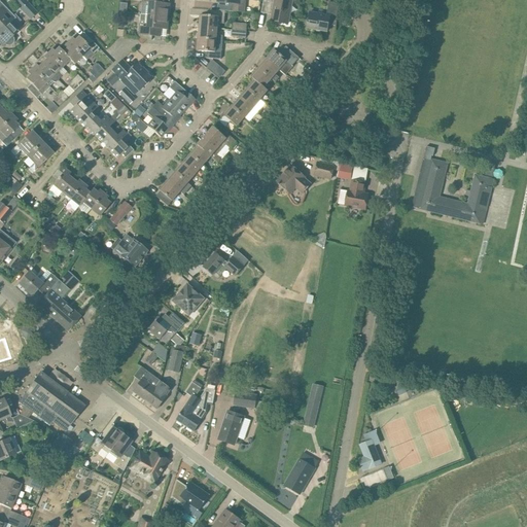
[(142,0),(141,14),(169,18),(170,5),(166,4),(166,0),(142,0)]
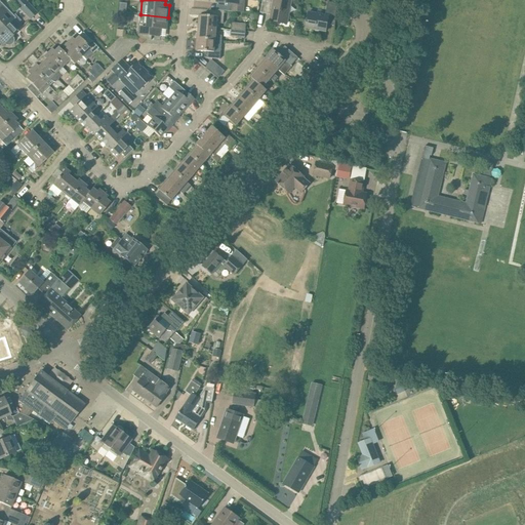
[(231,4),(230,12),(243,13),(244,0),(216,0),(216,3),(231,4)]
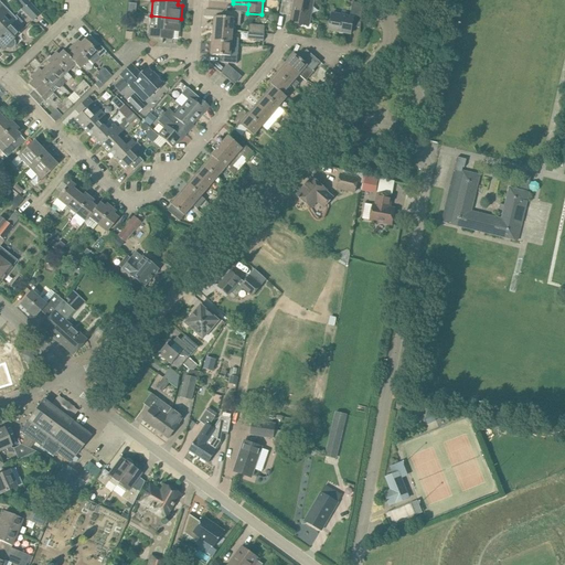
[(283,0),(280,14),(292,17),(290,23),(308,27),(313,1),(309,0),(283,0)]
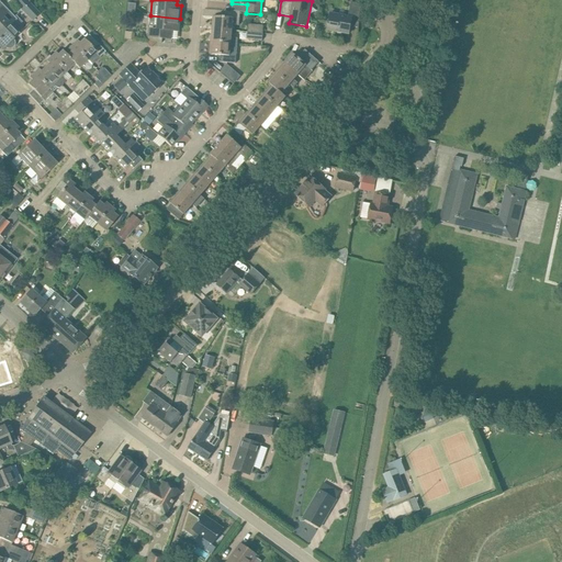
[(0,30),(14,17),(0,1),(0,30)]
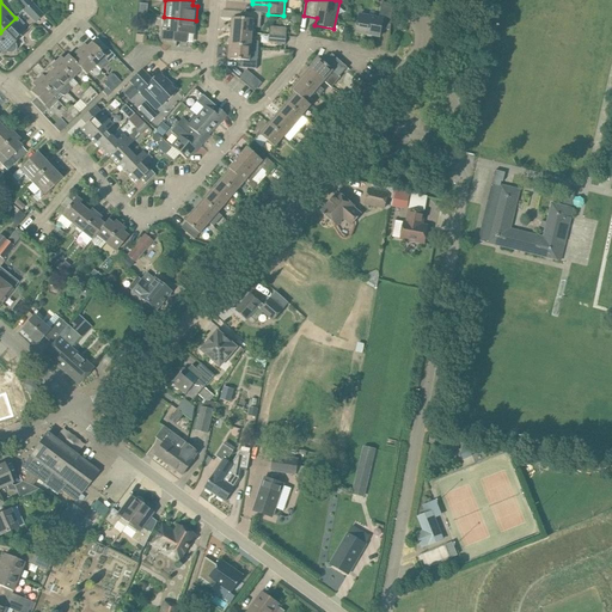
[(44,16),(31,2),(23,11),(35,24),(44,16)]
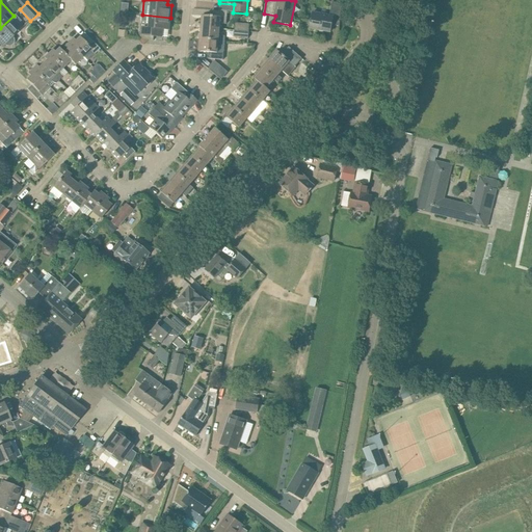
[(333,2),(330,10),(329,17),(313,14),(310,29),(329,32),(331,26),(340,27),(341,12),(342,4),(333,2)]
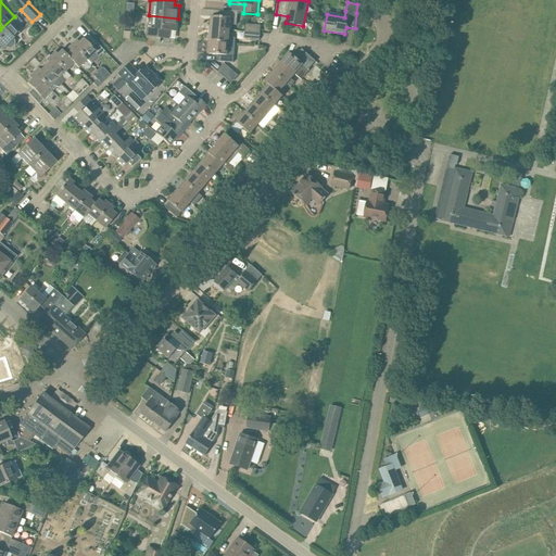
[(211,16),(210,29),(229,32),(229,25),(236,26),(237,20),(238,12),(222,11),(222,17),(211,16)]
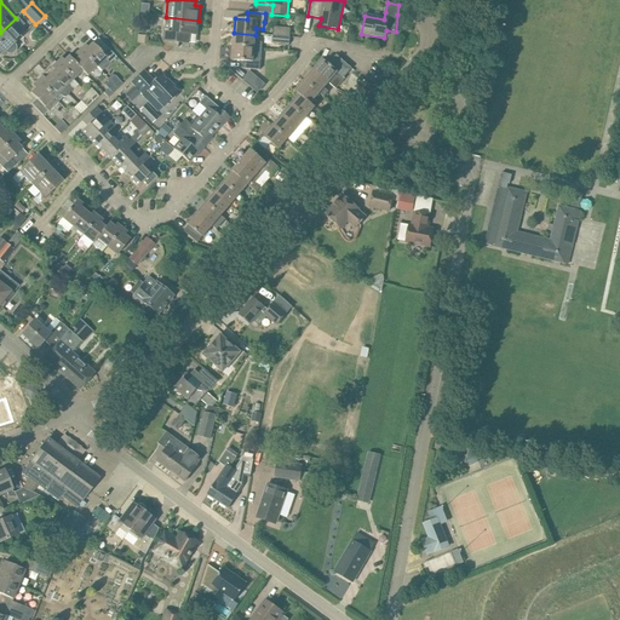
[(179,42),(190,44),(191,35),(197,35),(199,21),(166,17),(164,41),(179,42)]
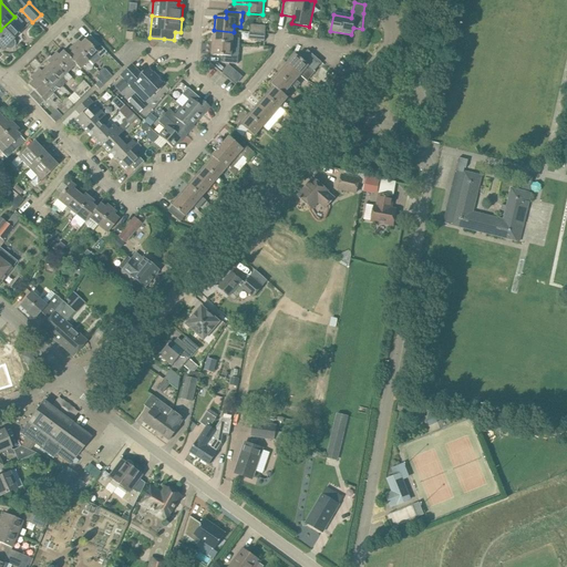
[(14,17),(0,30),(0,45),(3,50),(4,48),(6,49),(7,49),(9,50),(11,50),(12,49),(13,48),(14,45),(16,44),(16,42),(14,41),(13,40),(19,34),(13,29),(18,24),(16,21),(17,20),(14,17)]
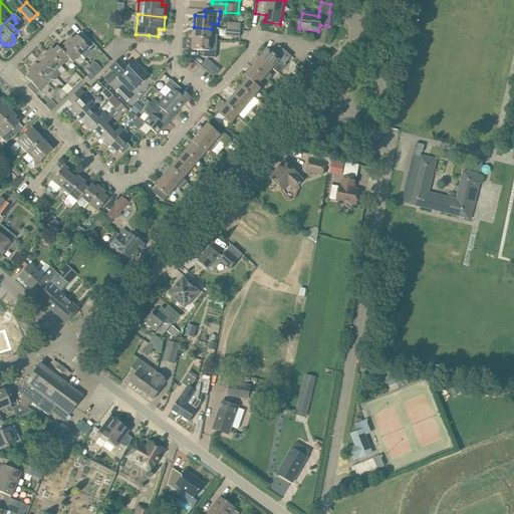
[(211,35),(212,29),(194,27),(193,38),(217,41),(218,35),(211,35)]
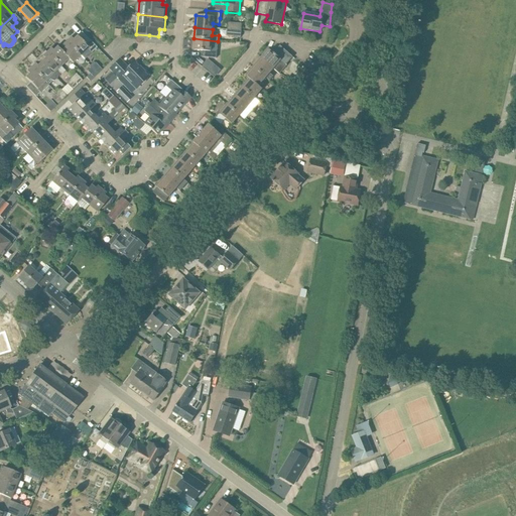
[(72,37),(67,41),(81,55),(88,49),(91,53),(97,47),(82,32),(78,36),(74,39),(72,37)]
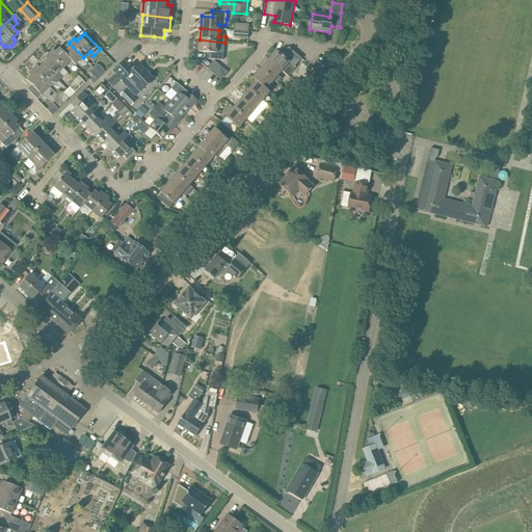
[(223,60),(224,43),(200,40),(198,52),(209,53),(208,59),(223,60)]
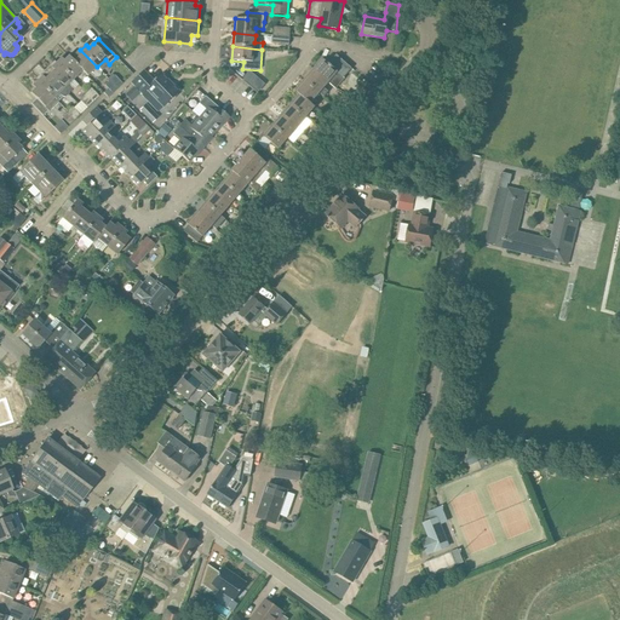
[(74,62),(82,70),(87,76),(97,67),(80,50),(75,55),(78,57),(74,62)]
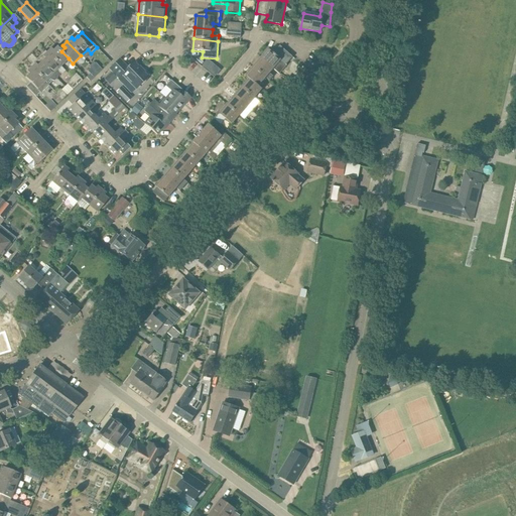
[(268,49),(261,57),(273,69),(279,75),(286,66),(286,65),(293,56),(280,45),(273,53),(268,49)]
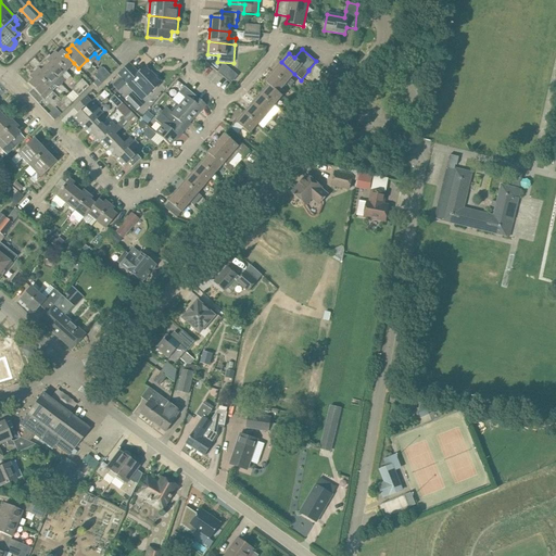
[(55,52),(51,57),(65,72),(74,63),(66,55),(62,50),(58,54),(55,52)]
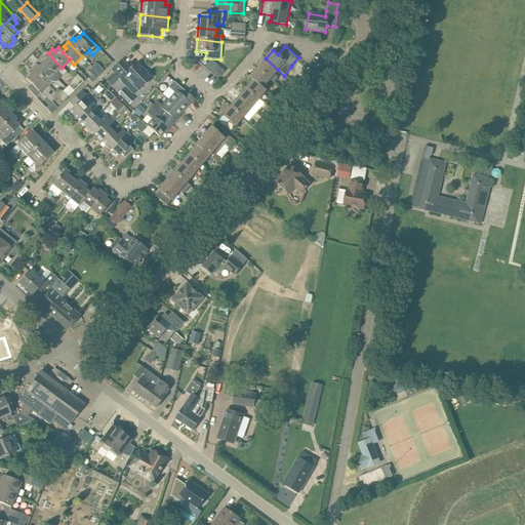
[(58,71),(62,68),(48,53),(44,57),(43,55),(39,59),(42,63),(54,75),(58,80),(63,76),(58,71)]
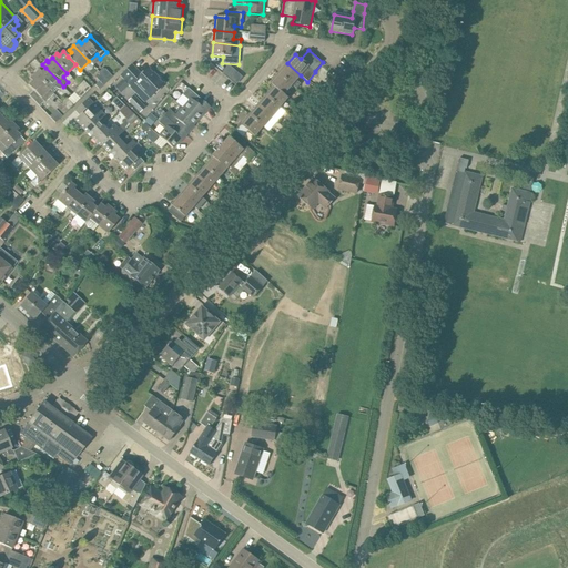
[(301,75),(287,63),(279,73),(293,85),(297,89),(301,84),(297,80),(301,75)]
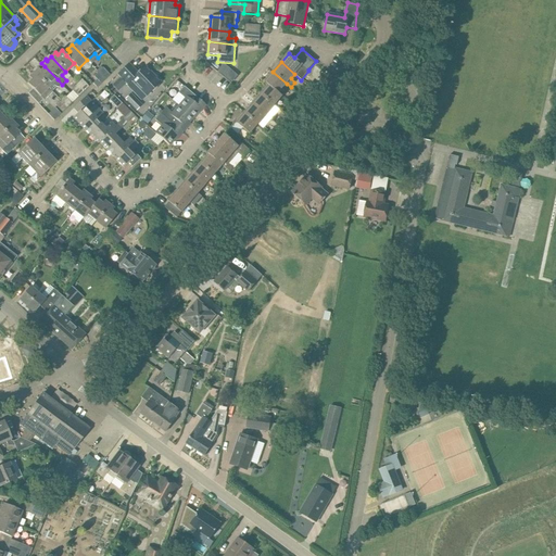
[(38,68),(34,73),(49,88),(53,84),(54,86),(59,87),(62,85),(58,79),(45,66),(41,63),(37,67),(38,68)]
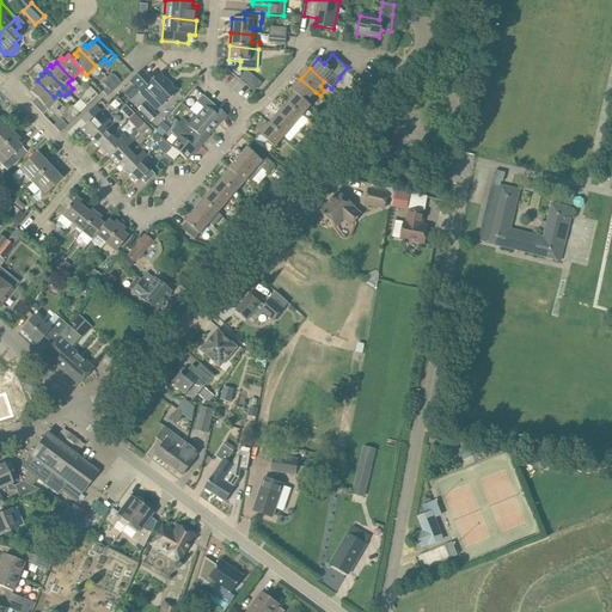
[(145,89),(161,105),(176,91),(159,73),(152,81),(141,71),(129,83),(140,93),(145,89)]
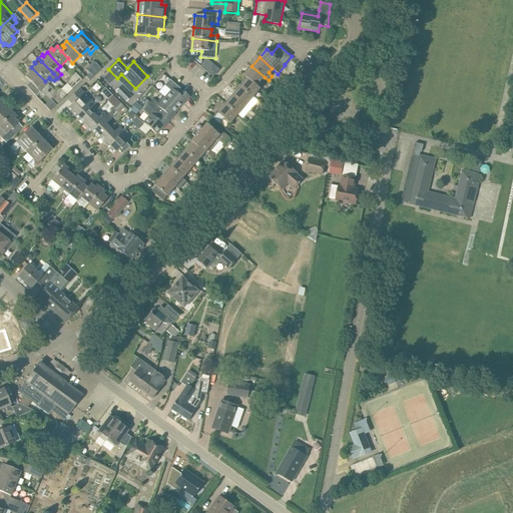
[(213,77),(219,70),(207,61),(202,67),(213,77)]
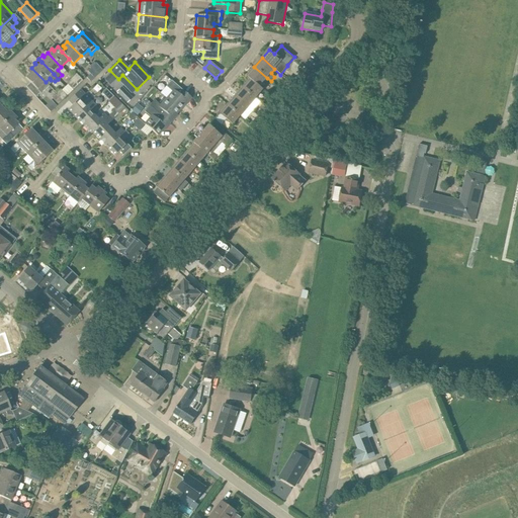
[(96,64),(92,67),(99,74),(102,70),(96,64)]
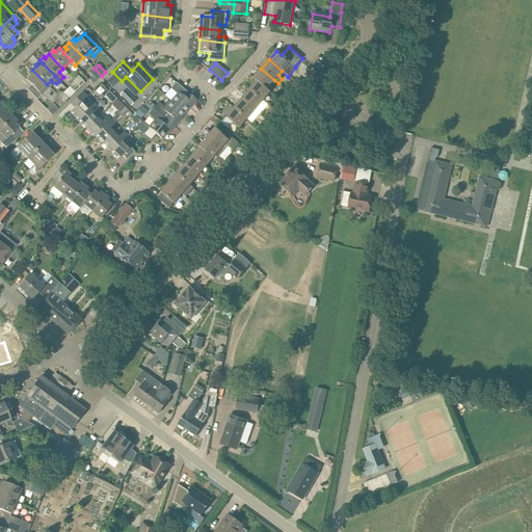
[(90,73),(94,78),(97,80),(102,76),(95,69),(90,73)]
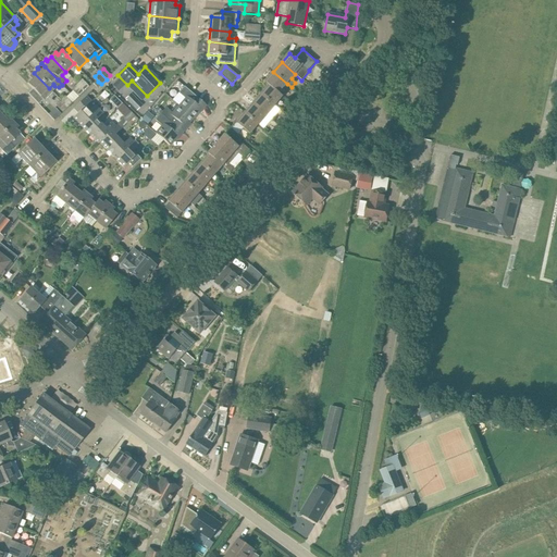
[(279,94),(279,93),(287,84),(273,72),(264,82),(269,85),(279,94)]
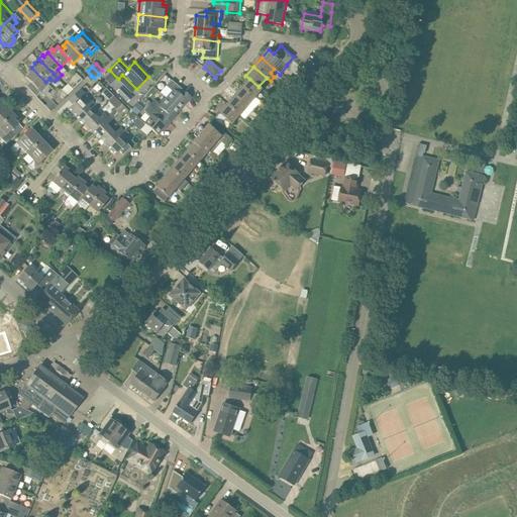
[(45,82),(31,68),(27,72),(29,74),(25,78),(30,83),(26,87),(36,97),(40,93),(48,86),(45,82)]
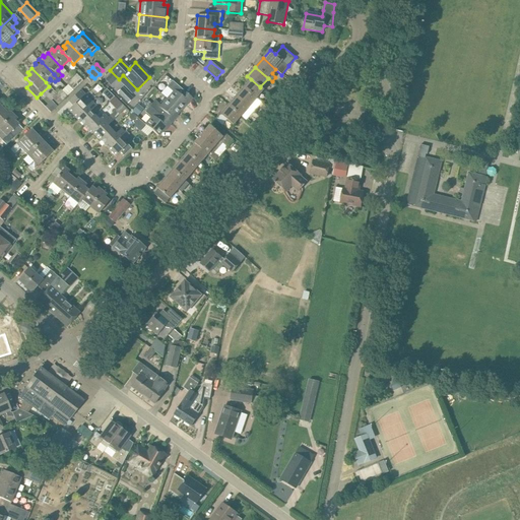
[(105,79),(111,85),(118,78),(112,72),(105,79)]
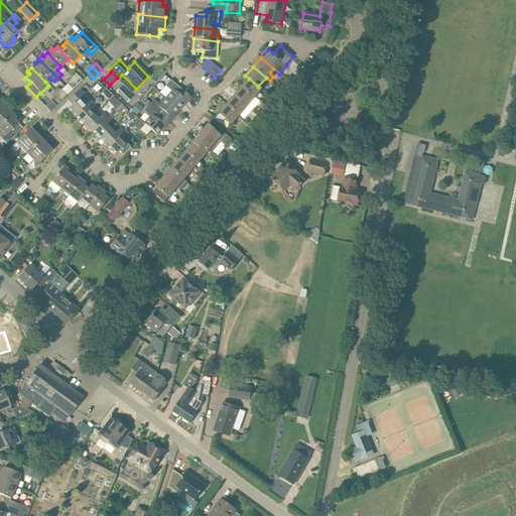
[(83,81),(76,74),(72,78),(79,85),(83,81)]
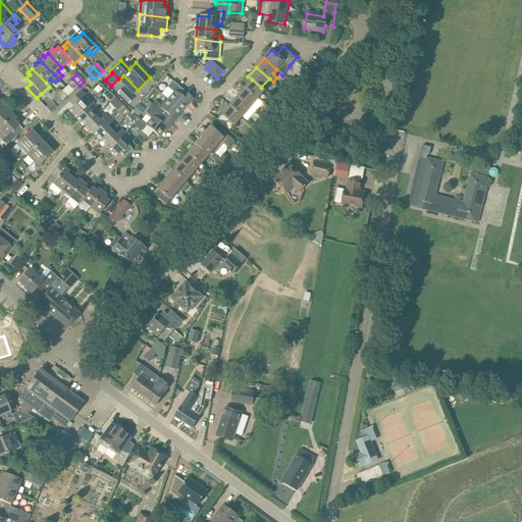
[(66,85),(73,91),(80,86),(72,79),(72,80),(66,85)]
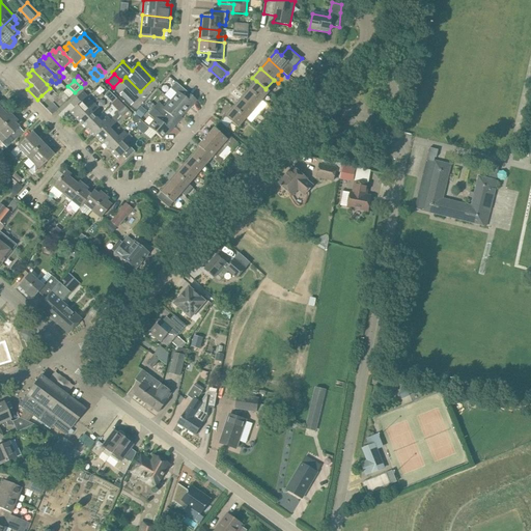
[(261,102),(270,92),(266,88),(266,89),(256,81),(249,89),(261,102)]
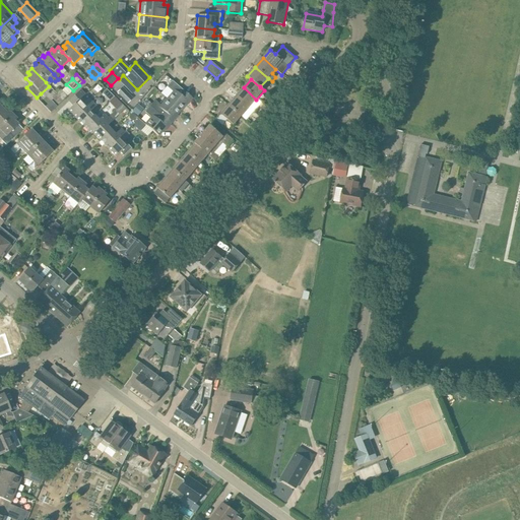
[(181,111),(191,98),(172,81),(167,87),(173,92),(167,100),(181,111)]
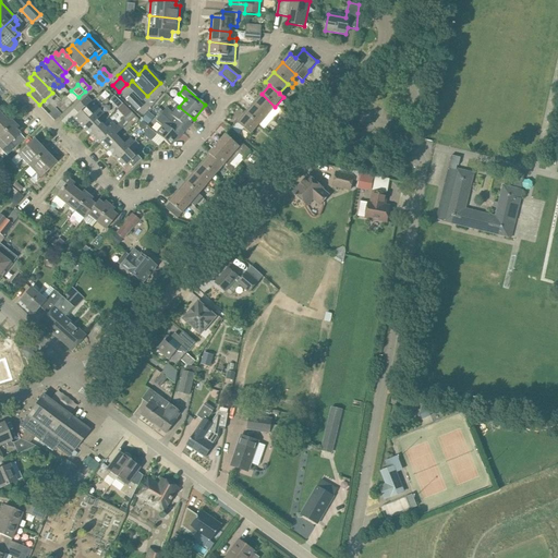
[(275,107),(262,94),(253,104),(267,116),(275,107)]
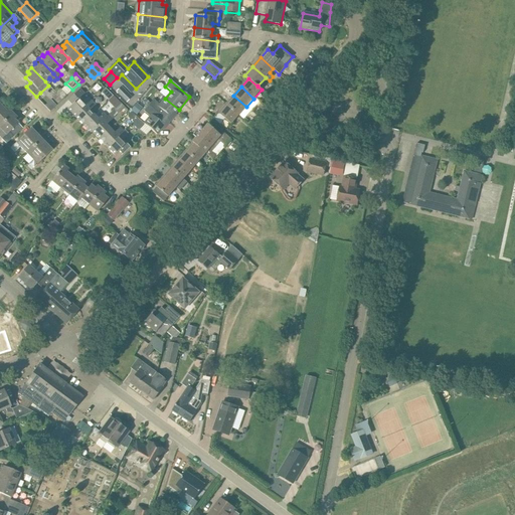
[(66,96),(60,89),(56,93),(62,100),(66,96)]
